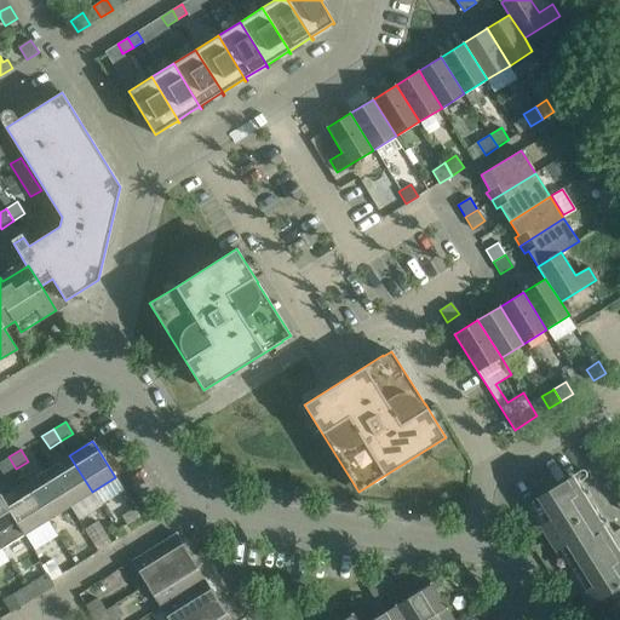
[(46,469),(69,506),(92,492),(69,455),(46,469)]
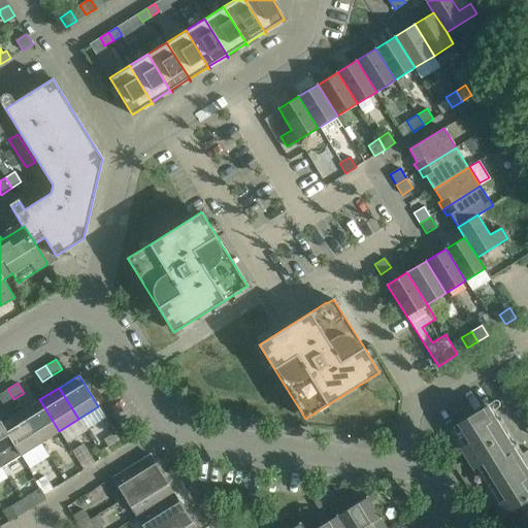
[(7,389),(0,393),(0,399),(3,405),(13,399),(7,389)]
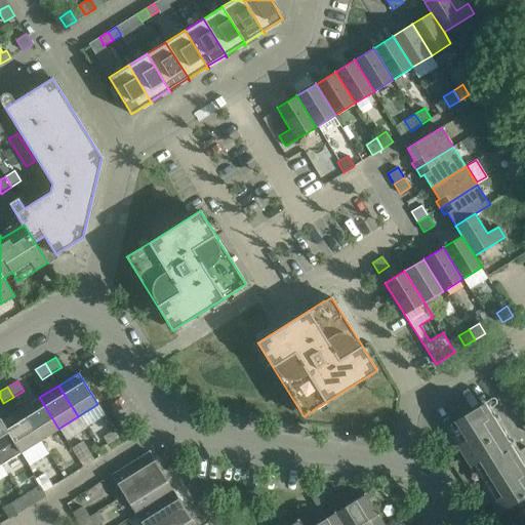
[(21,409),(40,440),(58,429),(39,397),(21,409)]
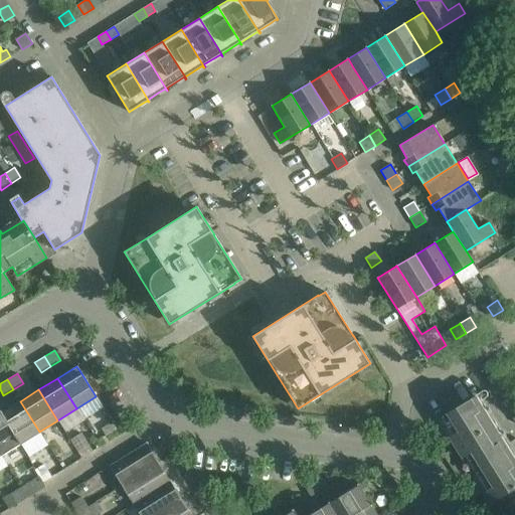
[(514,394),(514,393),(502,400),(514,420),(514,394)]
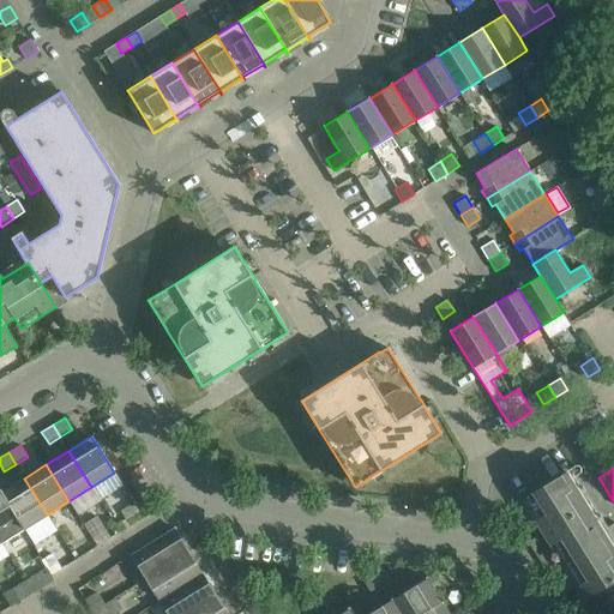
[(565,471),(522,499),(584,601),(605,588),(603,585),(613,578),(613,549),(612,547),(613,545),(613,522),(602,530),(565,471)]
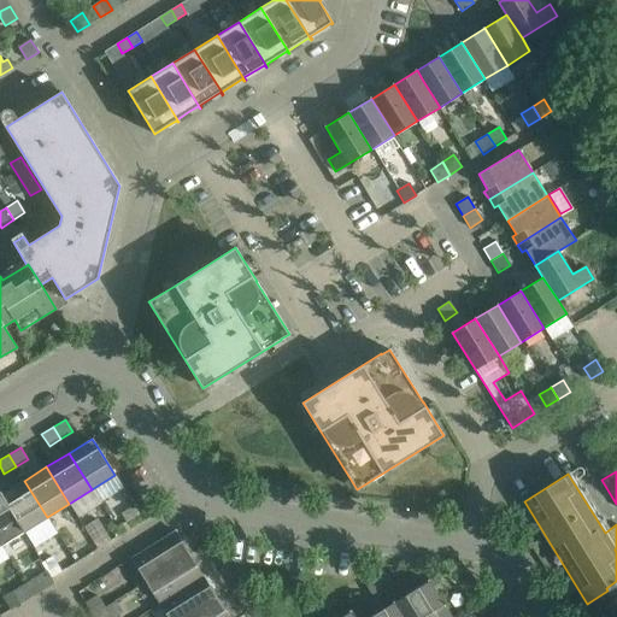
[(47,517),(24,481),(3,494),(24,532),(47,517)]
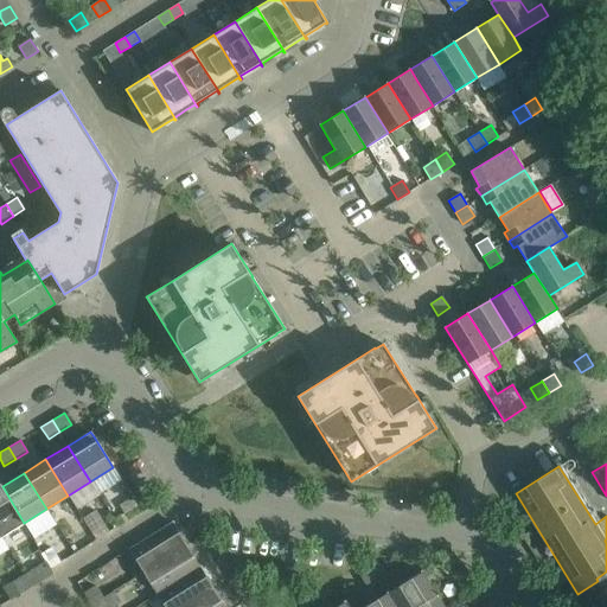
[(0,483),(0,534),(1,537),(24,523),(2,486),(0,483)]
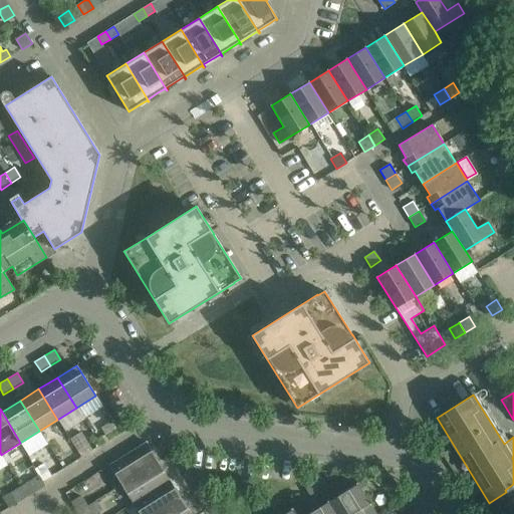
[(101,429),(106,436),(116,429),(111,423),(101,429)]
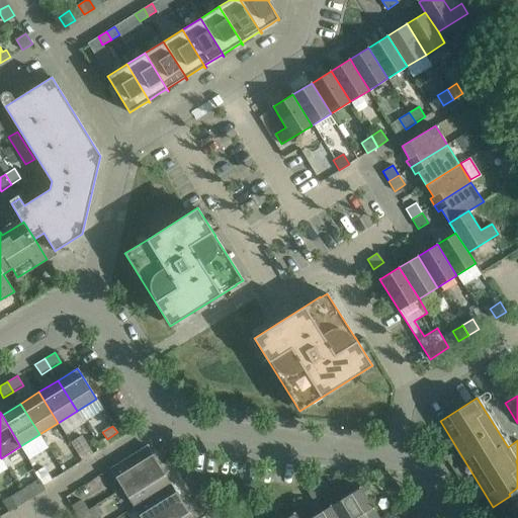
[(159,464),(147,445),(110,467),(122,488),(159,464)]
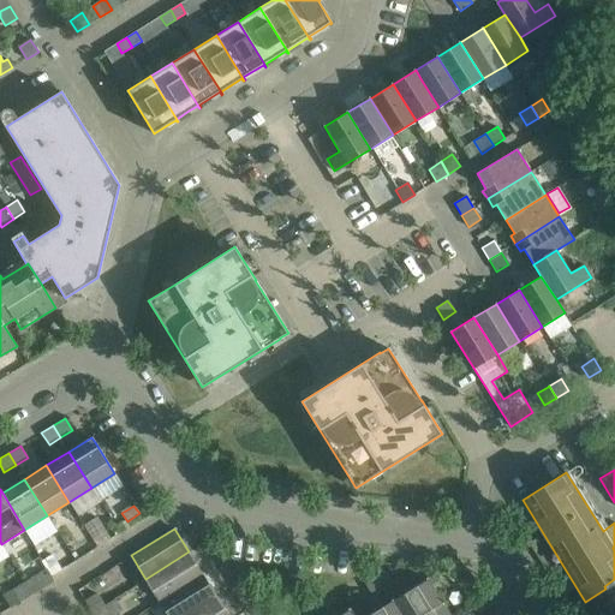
[(145,579),(159,601),(203,573),(189,551),(145,579)]
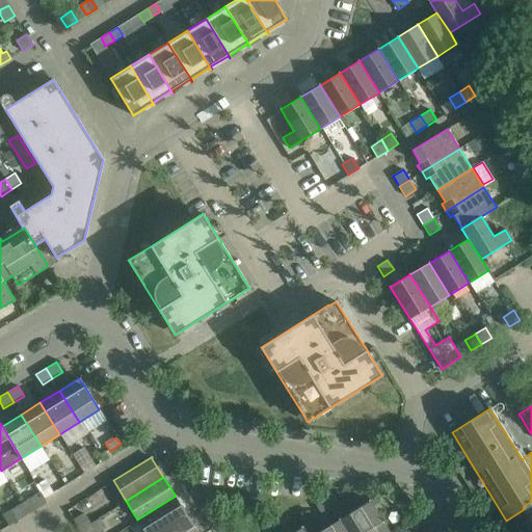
[(36,484),(45,497),(53,493),(45,479),(36,484)]
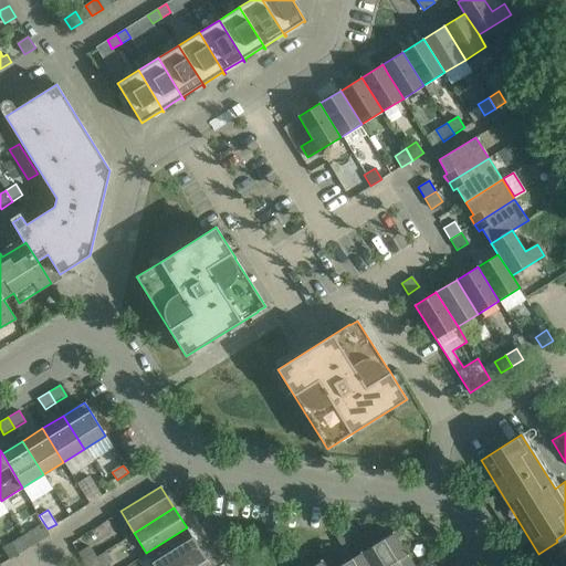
[(359,522),(346,530),(347,530),(354,541),(355,543),(368,535),(359,522)]
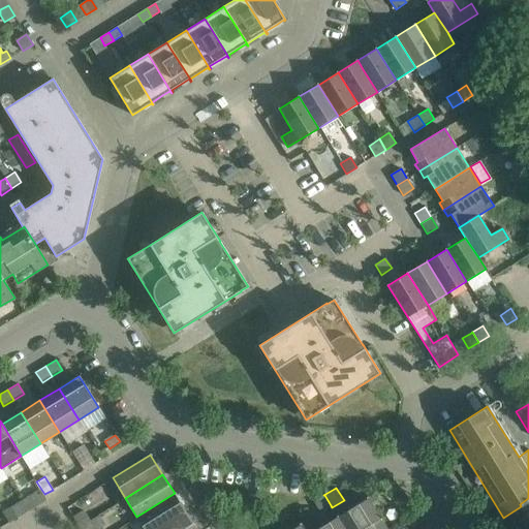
[(39,490),(29,496),(35,506),(41,502),(45,500),(39,490)]
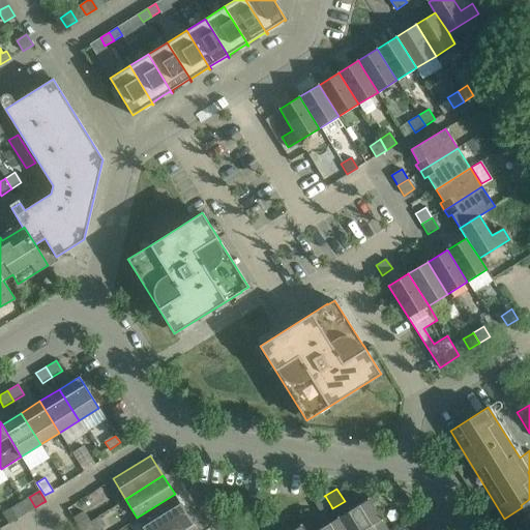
[(160,529),(186,513),(175,494),(137,518),(144,529),(160,529)]
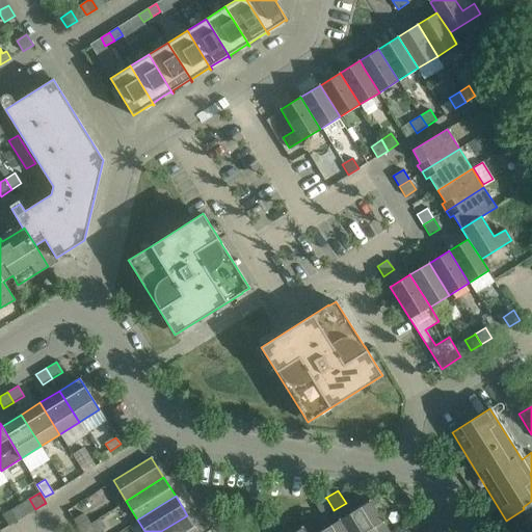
[(326,498),(316,505),(322,514),(333,508),(326,498)]
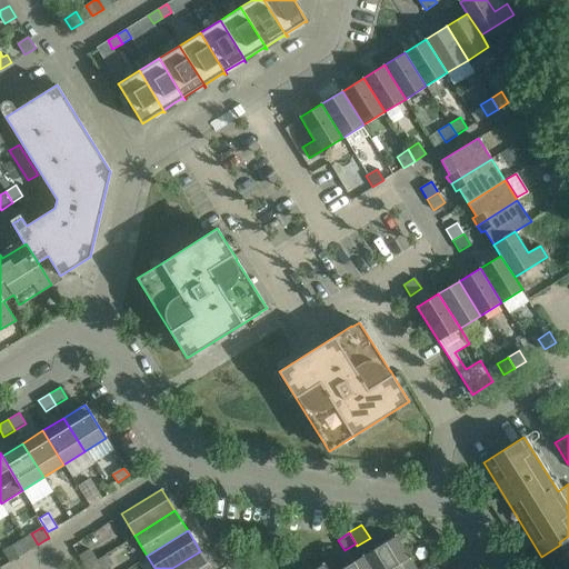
[(417,568),(397,535),(363,556),(371,568),(417,568)]
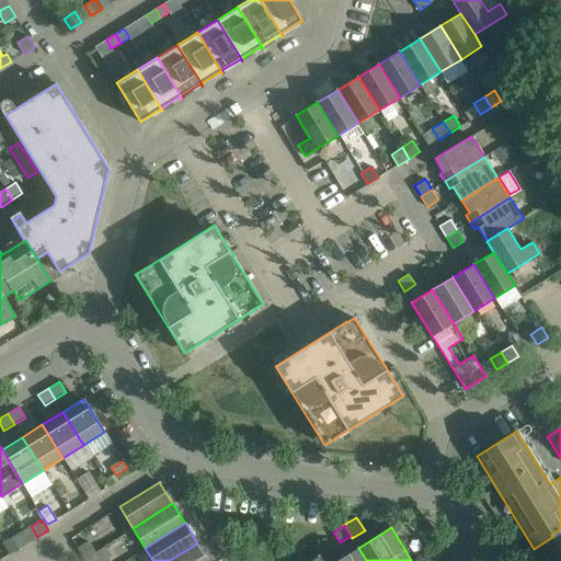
[(560,560),(560,528),(551,535),(552,537),(558,546),(549,551),(554,560),(560,560)]
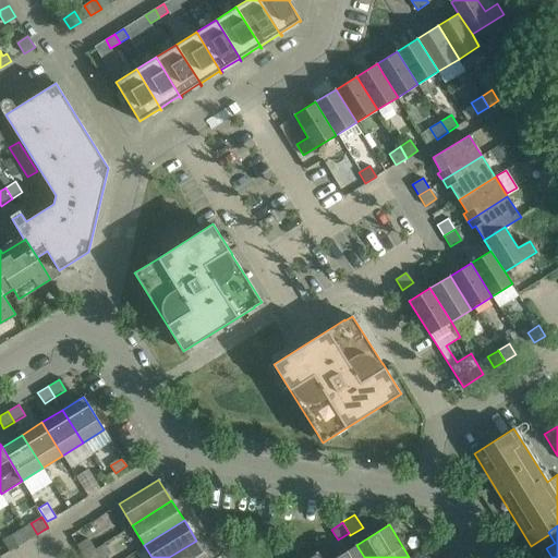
[(22,529),(11,535),(17,546),(28,540),(22,529)]
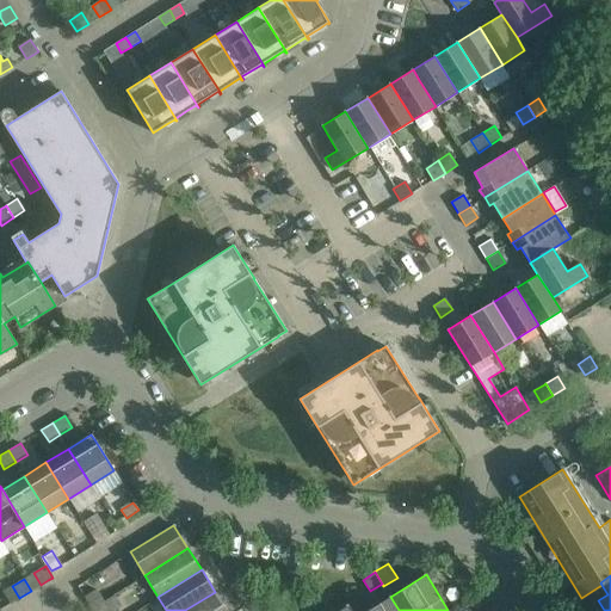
[(91,609),(103,602),(96,590),(84,597),(91,609)]
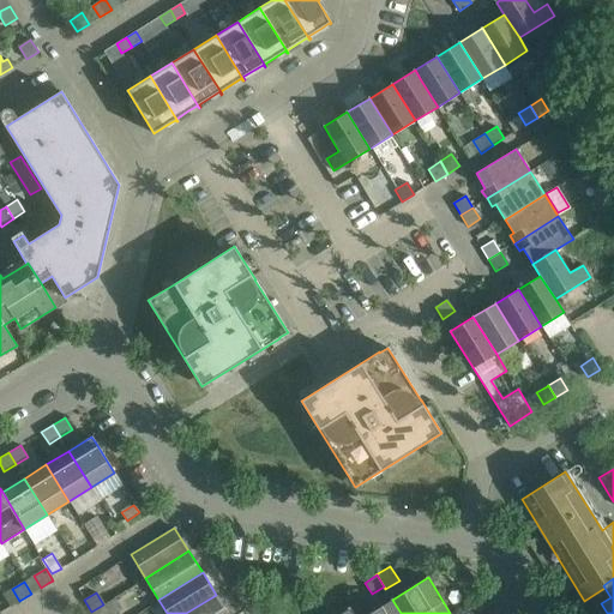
[(186,613),(228,613),(216,595),(186,613)]
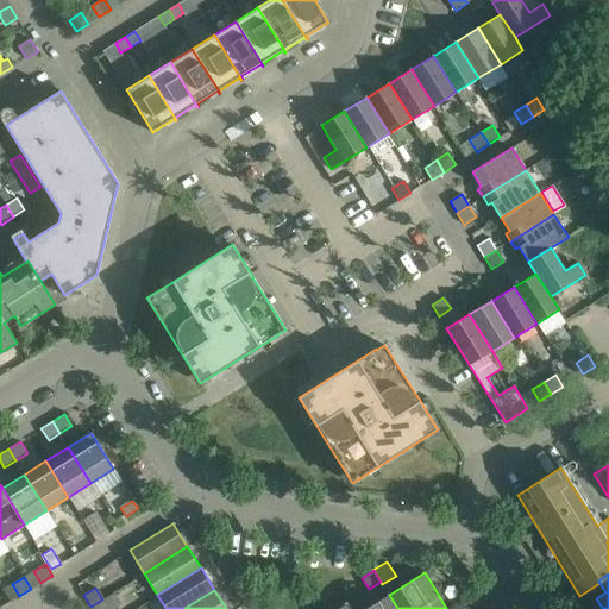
[(102,600),(90,607),(92,608),(113,608),(121,604),(115,592),(102,601),(102,600)]
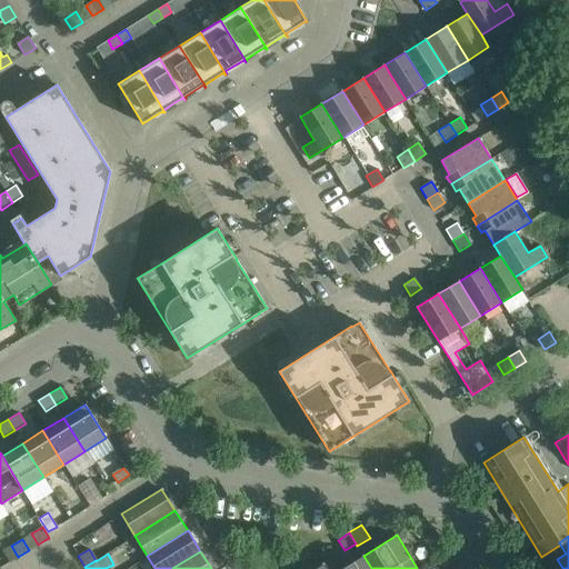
[(371,568),(363,556),(341,568),(371,568)]
